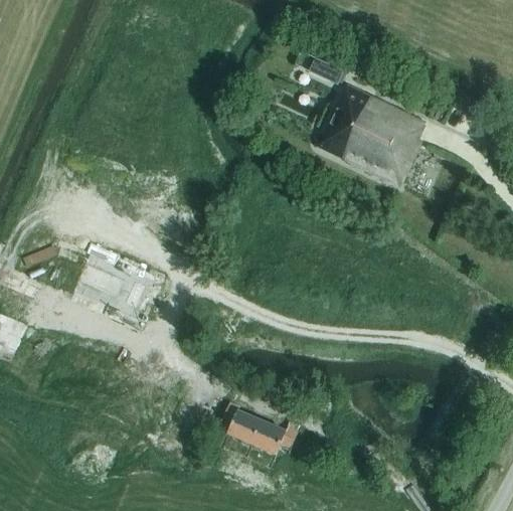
[(335,82),(342,69),(314,55),(307,69),(335,82)]
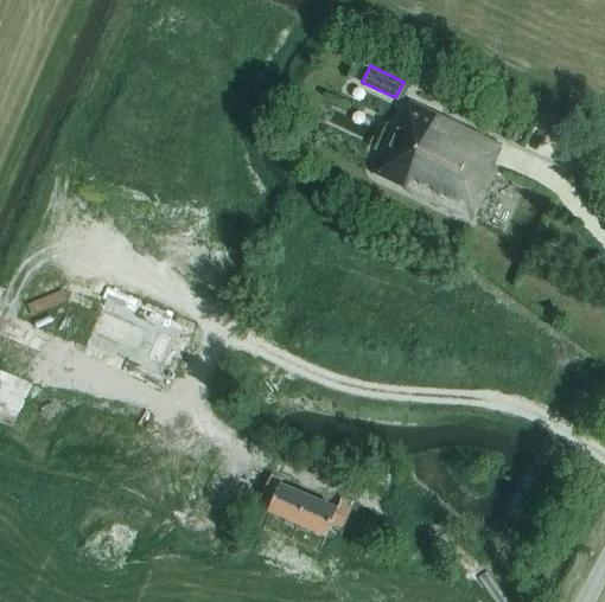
[(374,171),(469,217),(495,164),(491,162),(501,143),(408,100),(374,171)]
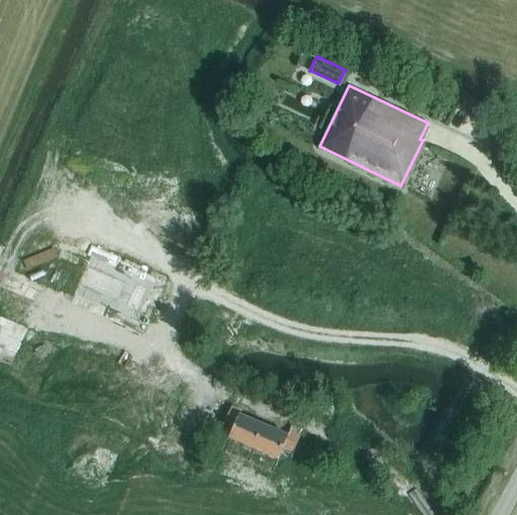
[(71,303),(147,333),(170,273),(95,243),(71,303)]
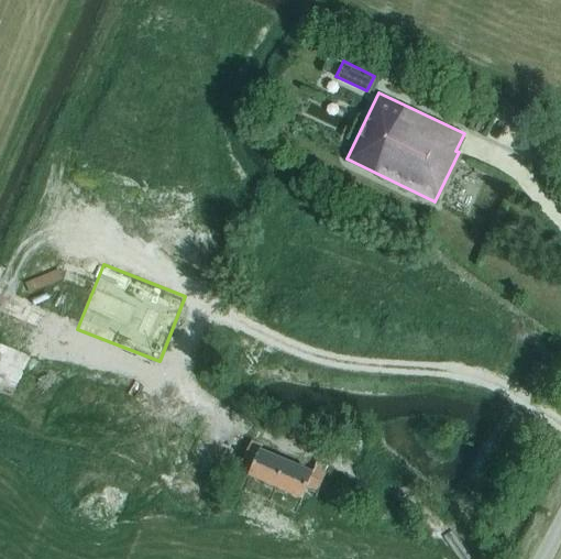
[(242,456),(253,460),(248,473),(299,496),(306,483),(316,488),(323,470),(312,466),(310,471),(259,448),(261,442),(250,438),(242,456)]
